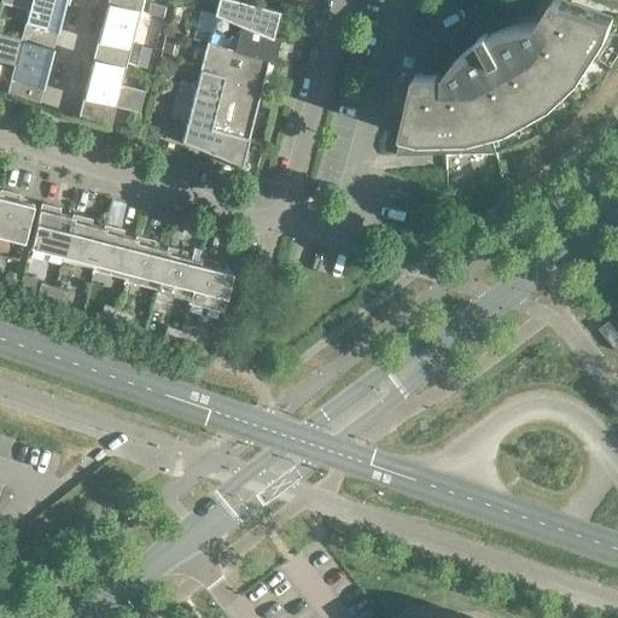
[(0,0),(0,1),(28,9),(21,40),(19,40),(53,48),(65,0),(0,0)]
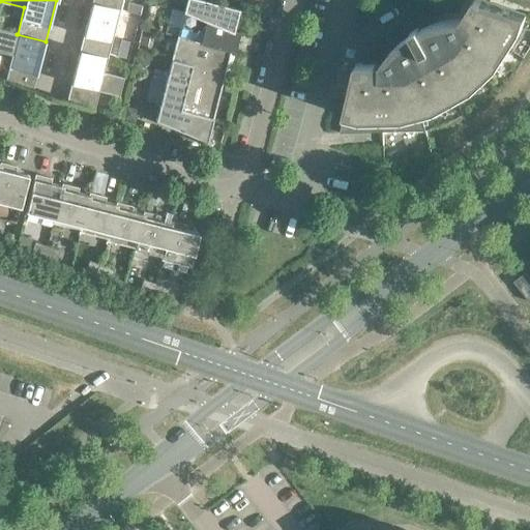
[(92,0),(92,2),(120,9),(122,0),(92,0)]
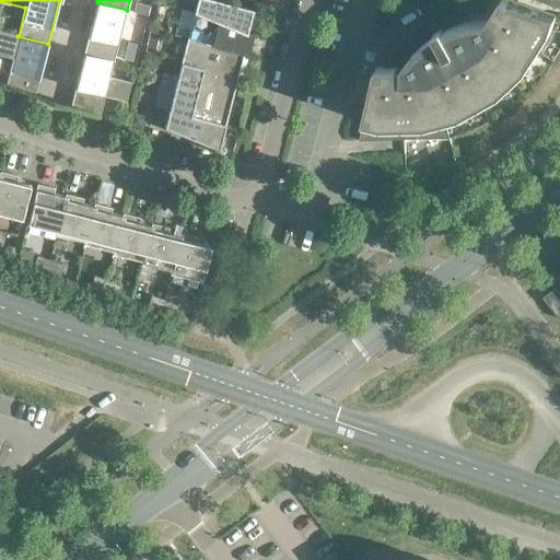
[(214,0),(197,0),(194,12),(248,34),(255,10),(214,0)]
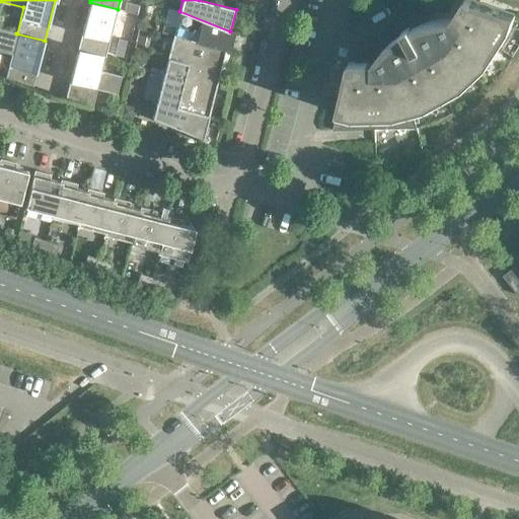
[(425,23),(419,25),(412,28),(404,16),(396,20),(403,32),(392,41),(389,38),(379,48),(382,51),(374,62),(349,62),(346,73),(332,130),(375,129),(417,129),(413,113),(427,108),(463,88),(487,66),(510,30),(515,14),(473,0),(463,0),(452,18),(438,19),(425,23)]
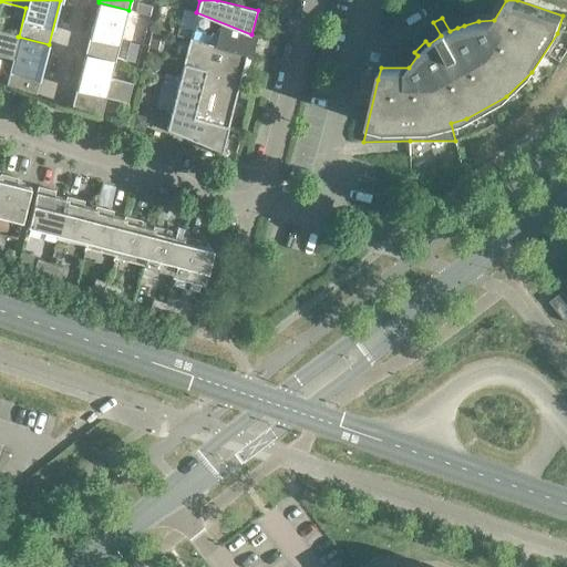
[(151,4),(136,1),(134,10),(148,13),(151,4)]
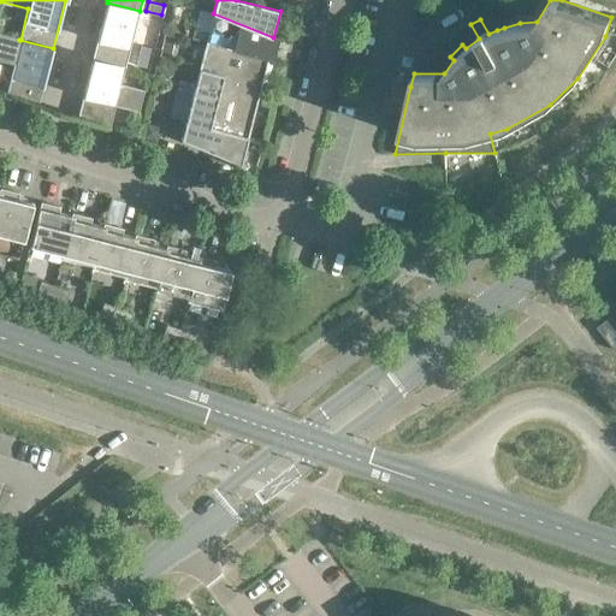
[(140,11),(107,3),(93,59),(125,67),(140,11)]
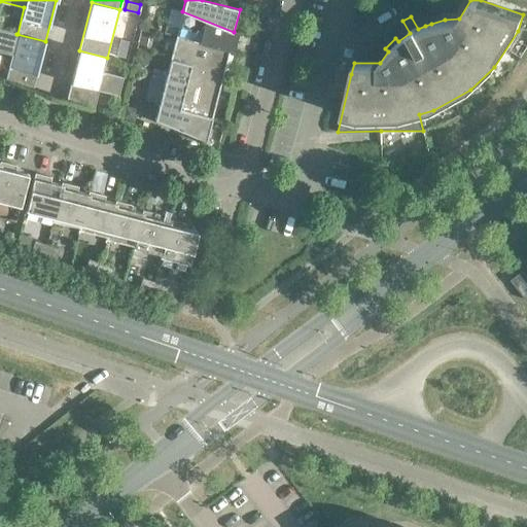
[(165,26),(163,34),(176,37),(230,50),(234,32),(182,11),(170,8),(165,26)]
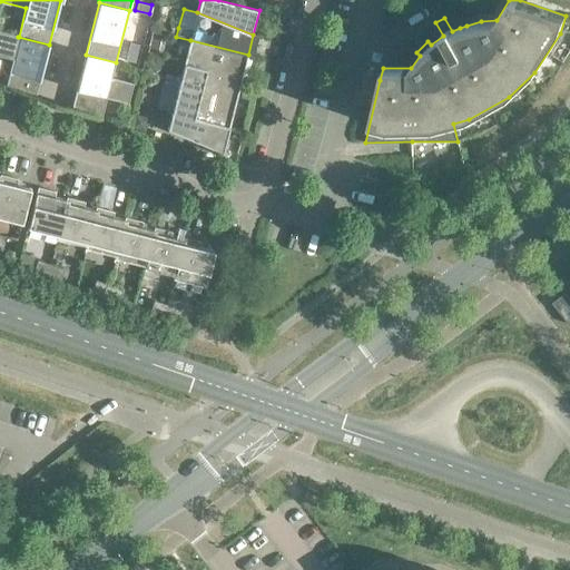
[(154,30),(149,45),(159,48),(164,33),(154,30)]
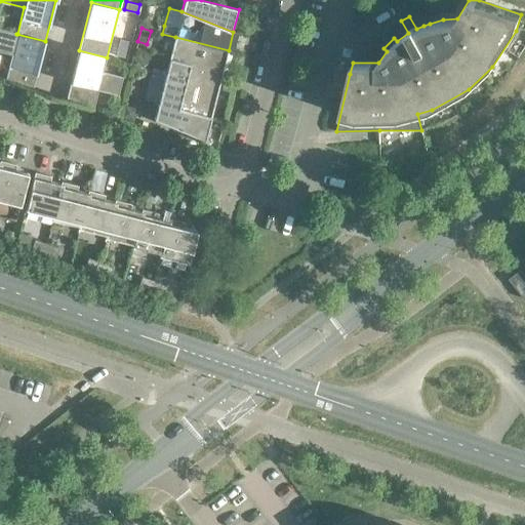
[(17,34),(0,29),(0,51),(11,54),(5,79),(33,88),(45,41),(16,34),(17,34)]
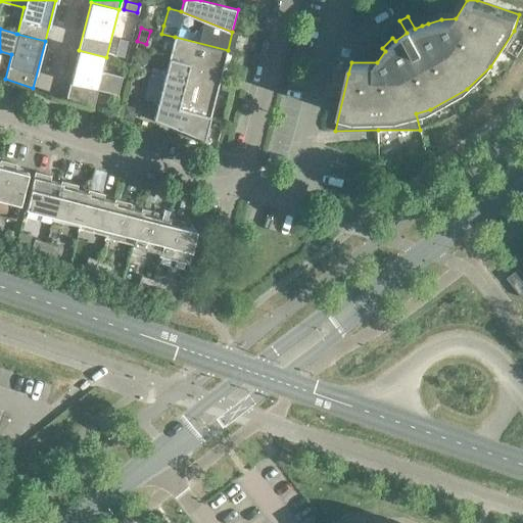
[(228,50),(175,37),(169,59),(189,64),(222,73),(223,67),(226,68),(229,55),(226,54),(228,50)]
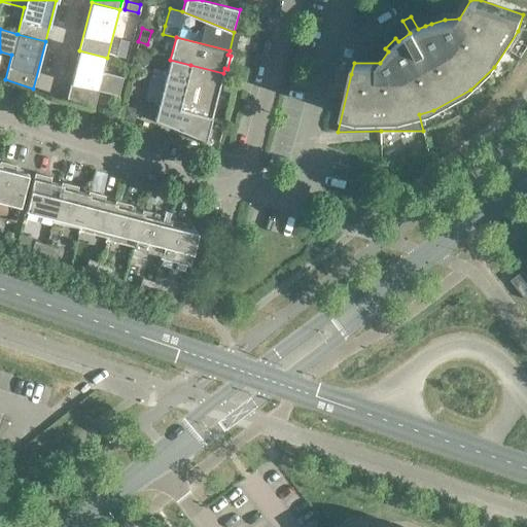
[(120,39),(116,56),(126,58),(130,41),(120,39)]
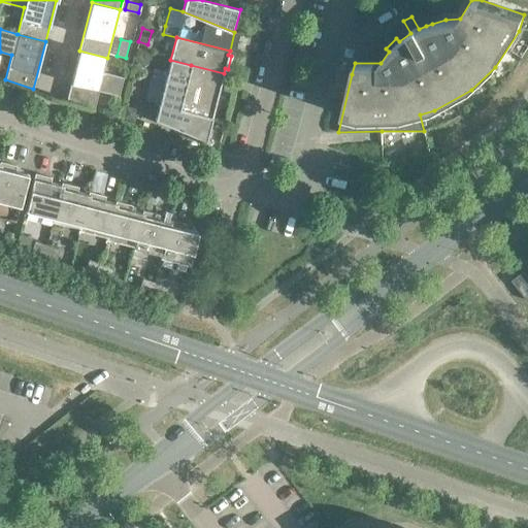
[(107,58),(79,51),(66,100),(94,110),(99,91),(119,96),(124,77),(103,72),(107,58)]
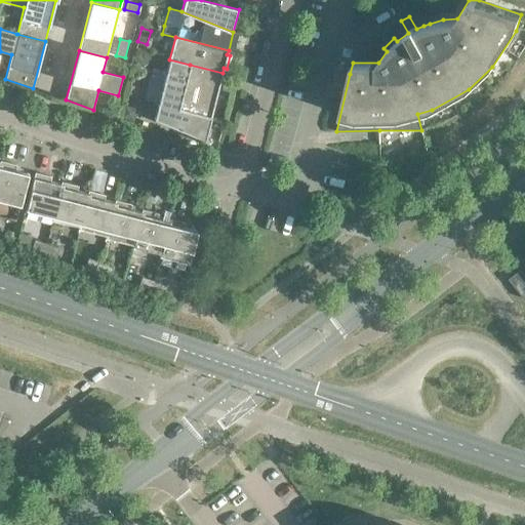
[(137,65),(132,68),(137,77),(147,72),(144,67),(149,64),(143,54),(134,59),(137,65)]
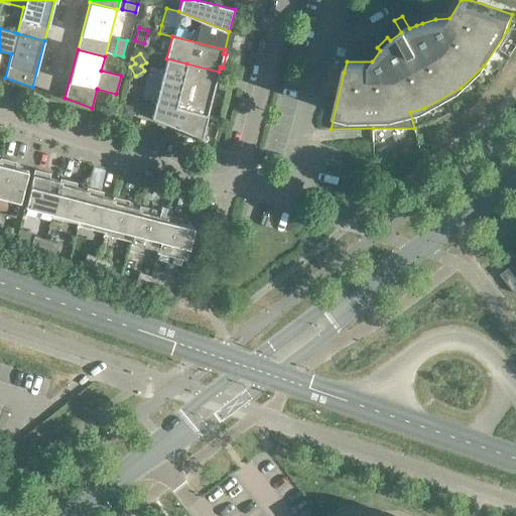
[(186,63),(166,58),(155,103),(207,116),(219,72),(186,63)]
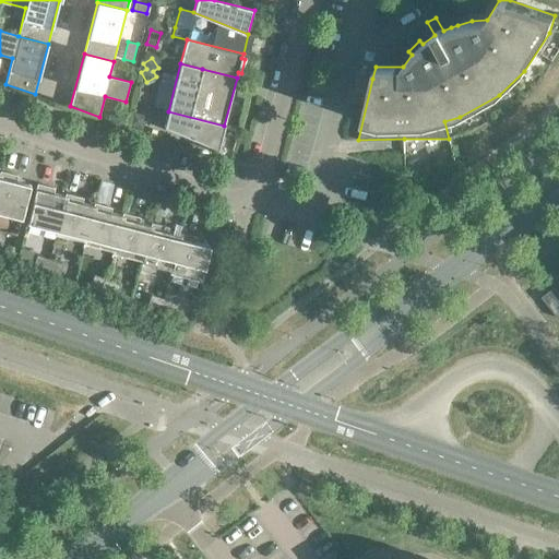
[(224,126),(168,111),(164,127),(218,150),(224,126)]
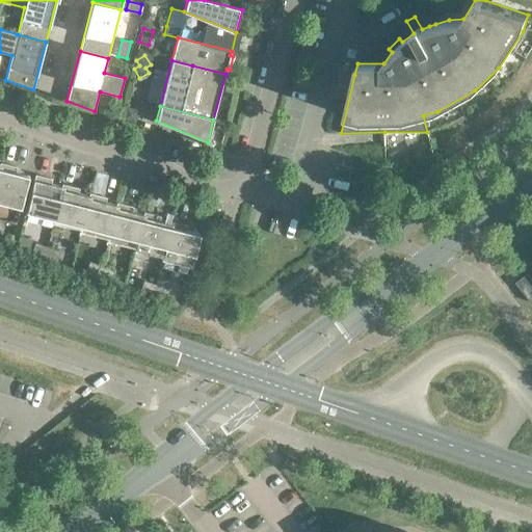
[(0,162),(0,203),(20,209),(28,176),(16,171),(17,167),(0,162)]
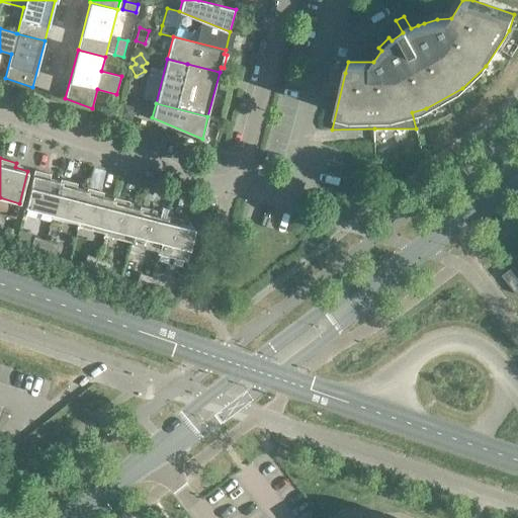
[(24,207),(52,214),(61,182),(60,181),(50,179),(51,174),(34,170),(24,207)]
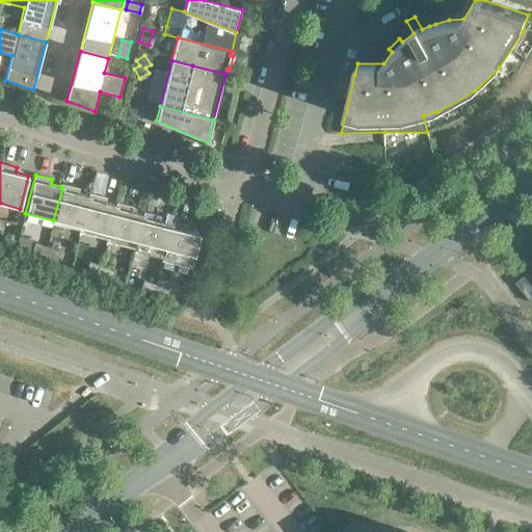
[(62,184),(61,186),(62,187),(53,220),(52,222),(80,230),(89,195),(88,195),(78,193),(79,188),(62,184)]
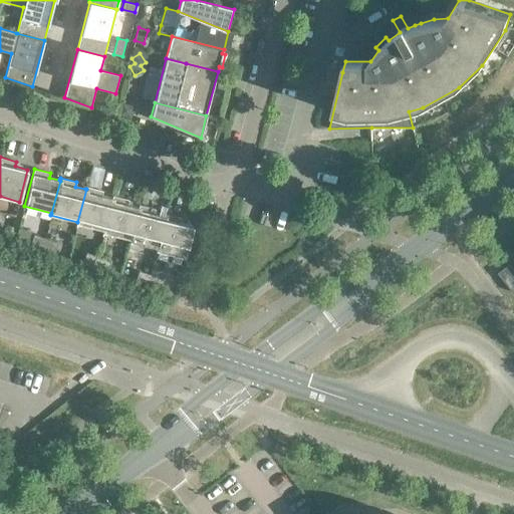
[(86,187),(85,189),(86,189),(77,222),(76,224),(103,231),(104,231),(112,198),(111,198),(101,196),(102,191),(86,187)]
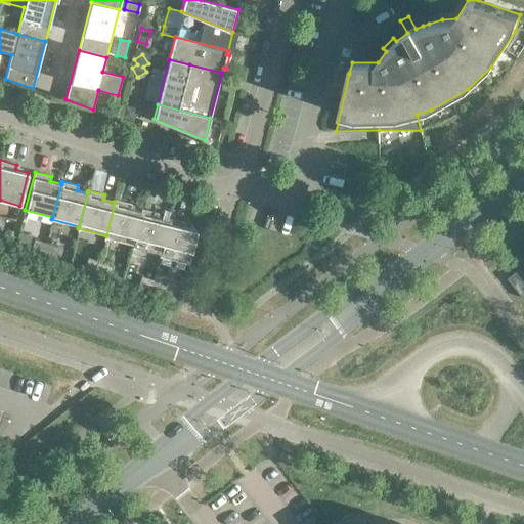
[(115,200),(114,202),(115,202),(106,235),(105,235),(105,237),(132,245),(133,245),(141,211),(130,209),(131,204),(115,200)]
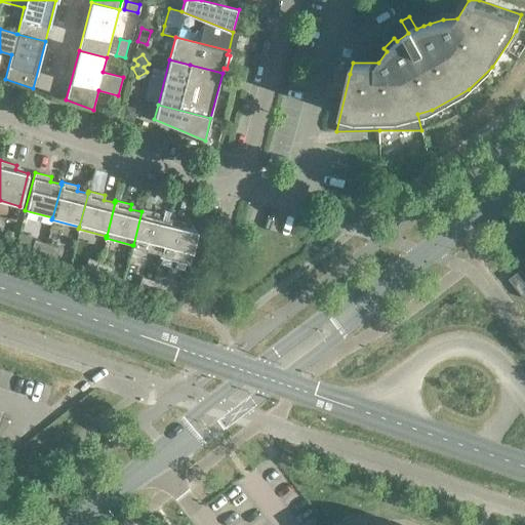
[(142,209),(142,211),(133,245),(132,245),(132,247),(160,254),(168,220),(157,218),(159,213),(142,209)]
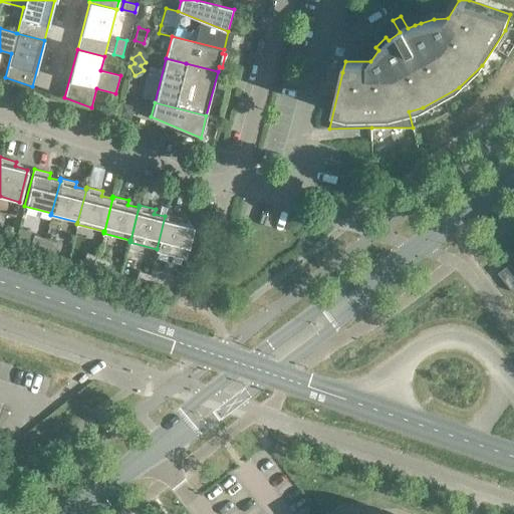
[(165,214),(165,216),(157,249),(156,251),(185,258),(193,226),(180,223),(182,218),(165,214)]
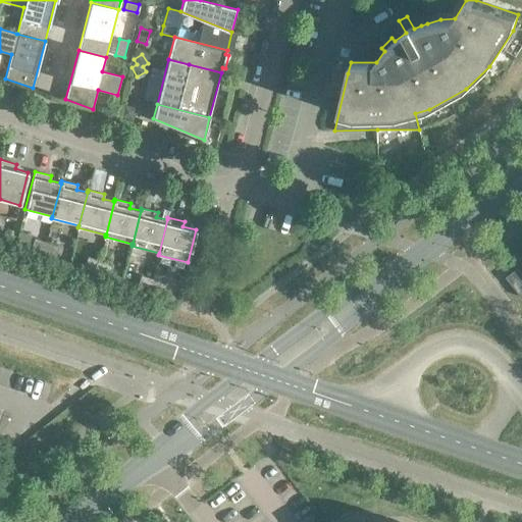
[(35,239),(31,248),(43,252),(46,243),(35,239)]
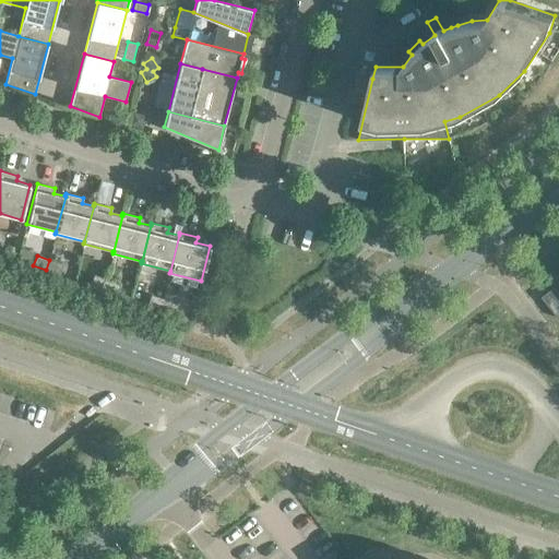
[(62,264),(49,260),(46,270),(59,274),(62,264)]
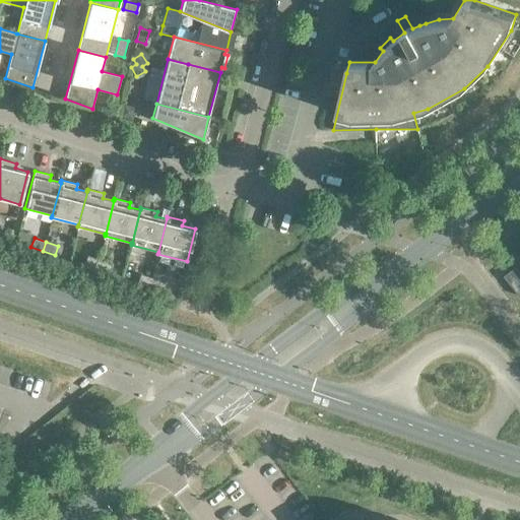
[(87,256),(84,265),(96,269),(100,260),(87,256)]
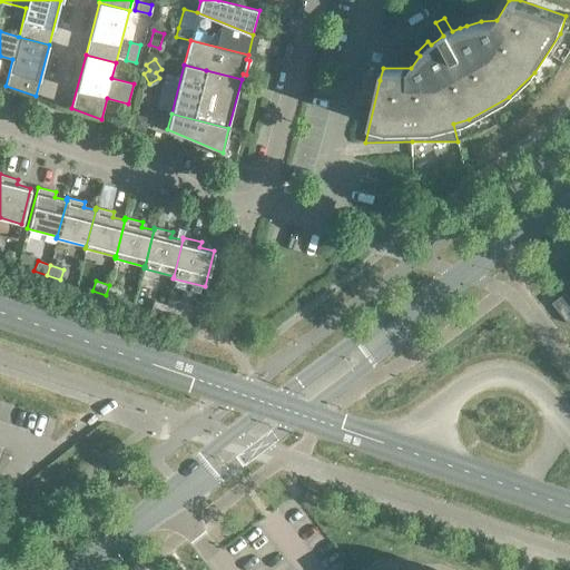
[(123,290),(109,285),(106,295),(118,300),(123,290)]
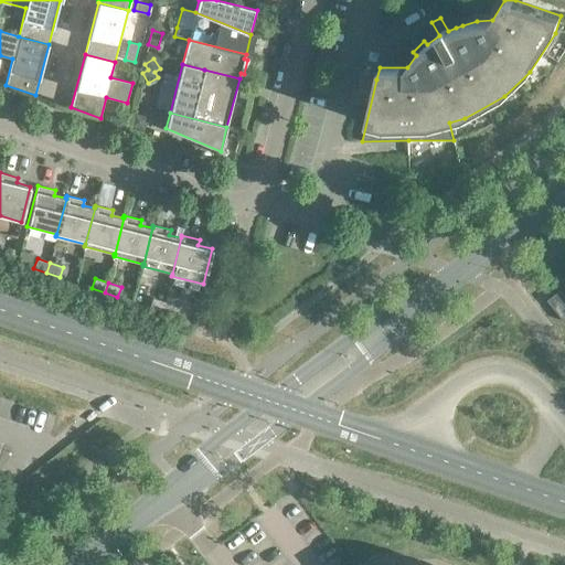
[(564,296),(561,290),(560,291),(547,300),(564,322),(564,321),(564,296)]
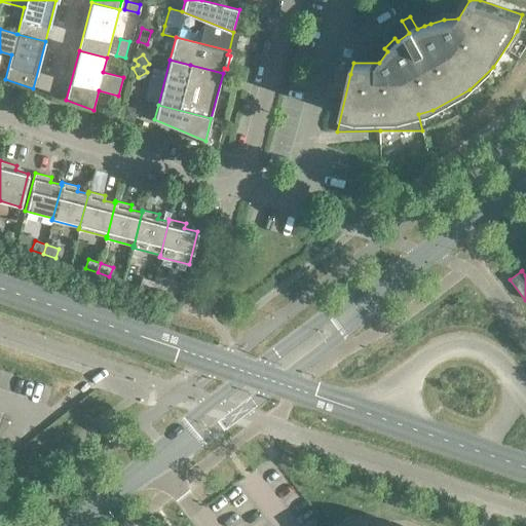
[(142,277),(139,287),(151,291),(154,282),(142,277)]
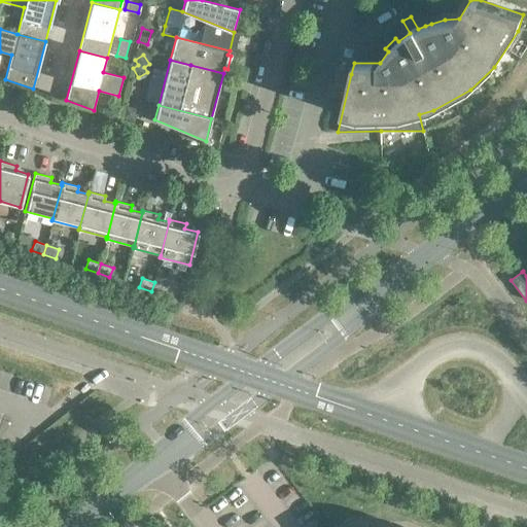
[(167,286),(154,282),(151,291),(164,295),(167,286)]
